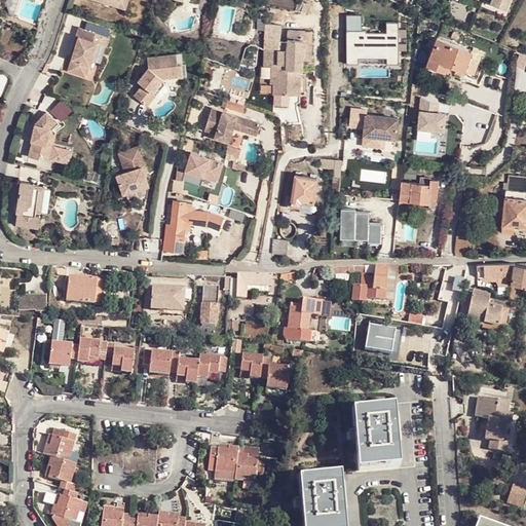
[(489,0),(488,3),(503,9),(506,0),(489,0)]
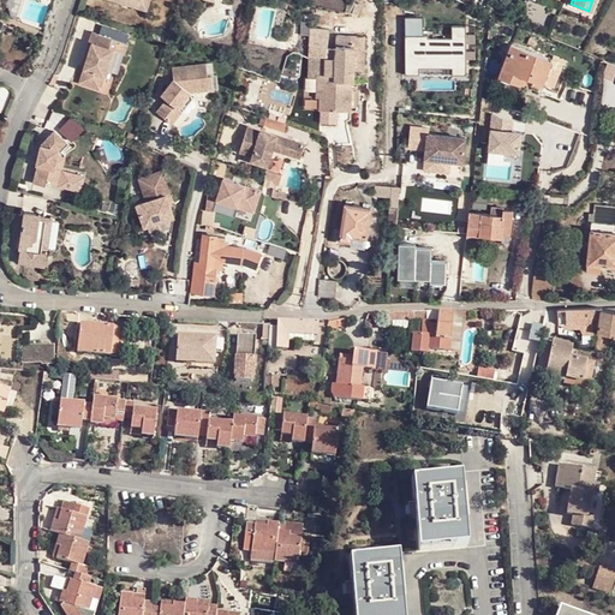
[(119,47),(121,36),(96,28),(93,40),(97,41),(85,79),(105,85),(117,46),(119,47)]
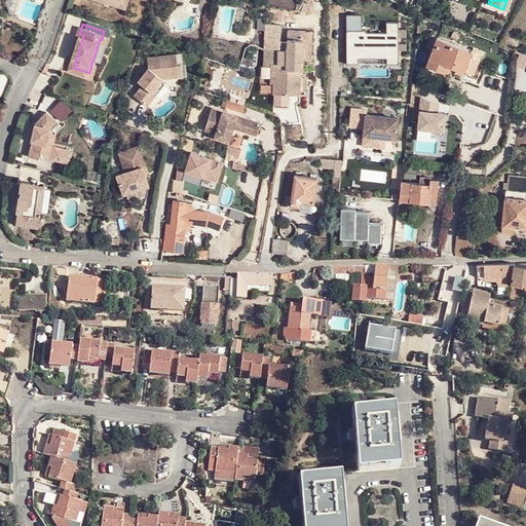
[(113,33),(104,31),(102,40),(110,43),(113,33)]
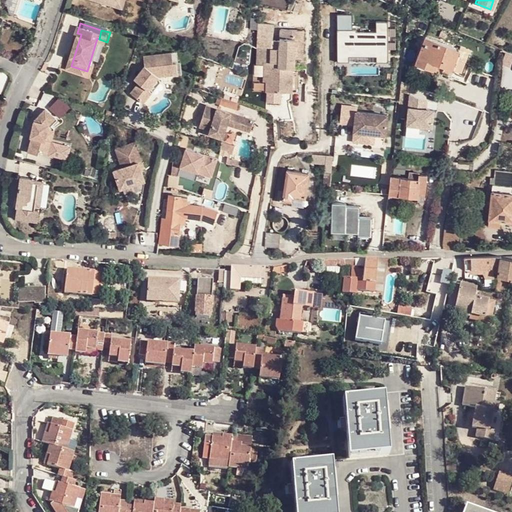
[(283,38),(284,31),(278,31),(277,49),(270,49),(270,63),(264,63),(264,65),(263,82),(266,82),(265,93),(279,93),(279,75),(279,55),(280,38),(283,38)]
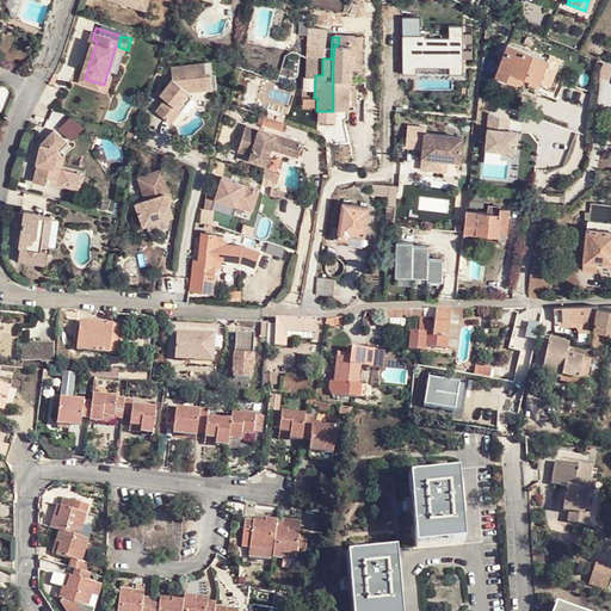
[(349,37),(339,37),(338,45),(334,45),(333,66),(333,90),(333,111),(341,111),(343,82),(349,82),(349,71),(349,37)]
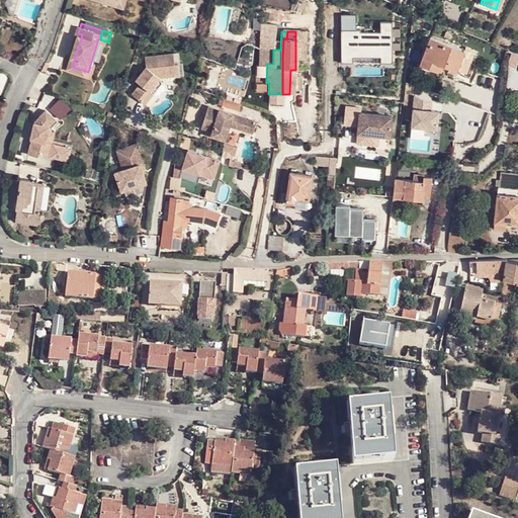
[(305,31),(295,31),(295,60),(306,60),(305,31)]
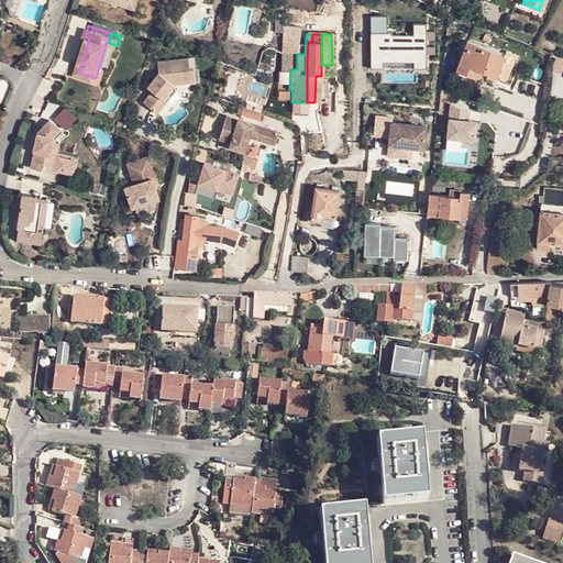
[(503,53),(467,40),(456,69),(475,77),(478,69),(495,75),(503,53)]
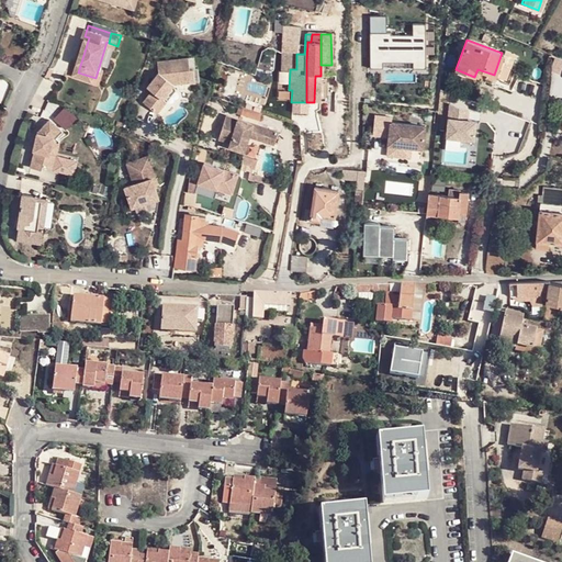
[(282,54),(282,71),(290,71),(290,69),(296,69),(296,54),(282,54)]
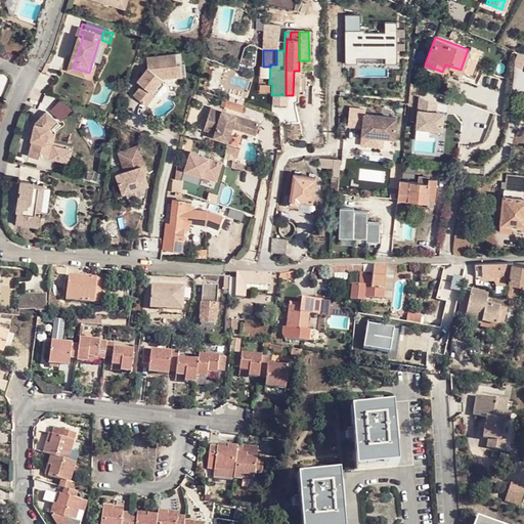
[(147,70),(140,80),(146,84),(143,88),(135,99),(147,107),(156,97),(153,94),(164,79),(181,77),(180,64),(176,66),(175,54),(146,57),(147,70)]
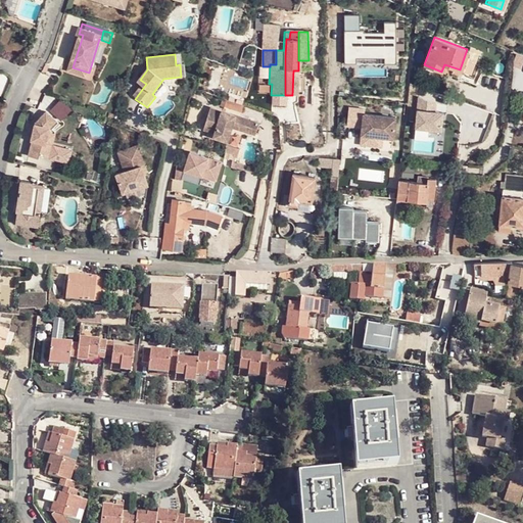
[(152,94),(155,97),(156,97),(164,87),(163,79),(152,94)]
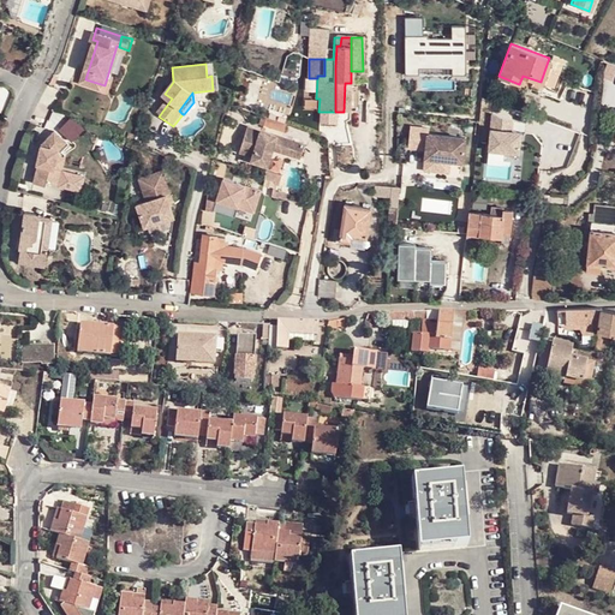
[(519,159),(523,135),(512,133),(514,119),(490,115),(485,154),(519,159)]
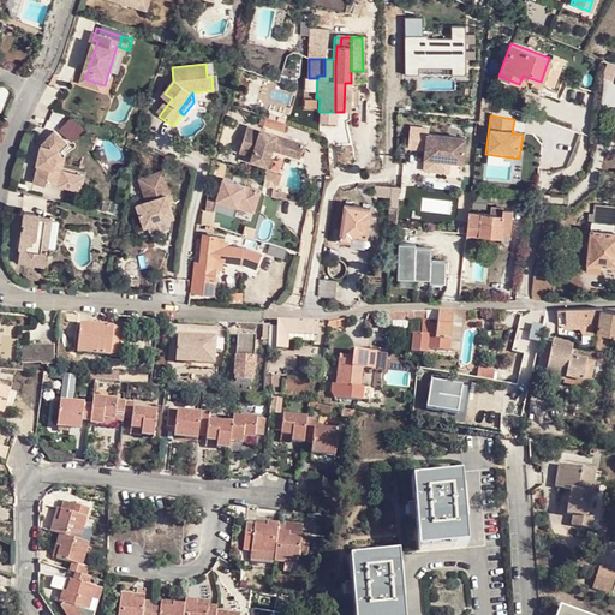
[(286,124),(268,117),(264,126),(282,132),(286,124)]
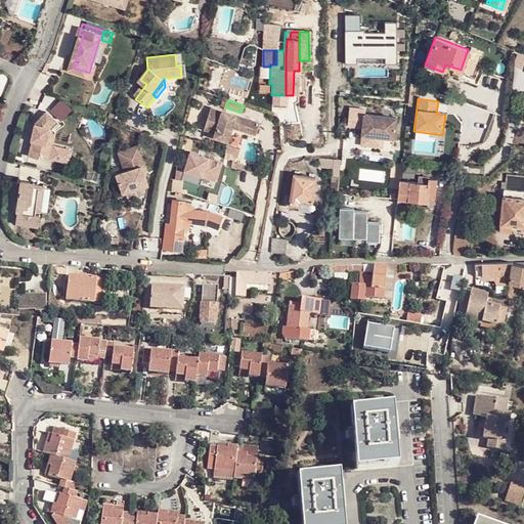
[(50,110),(61,120),(71,111),(58,100),(50,110)]
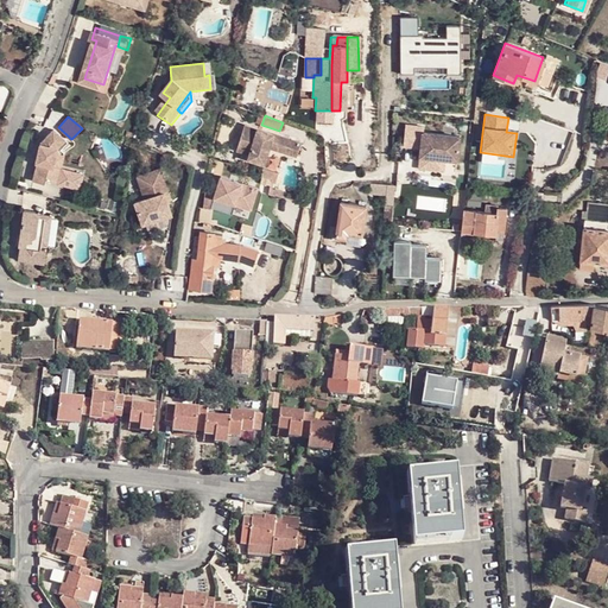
[(37,160),(39,160),(44,162),(43,166),(37,165),(33,179),(48,183),(49,181),(59,182),(64,165),(61,164),(63,153),(59,151),(59,147),(62,144),(68,137),(55,126),(42,141),(37,160)]
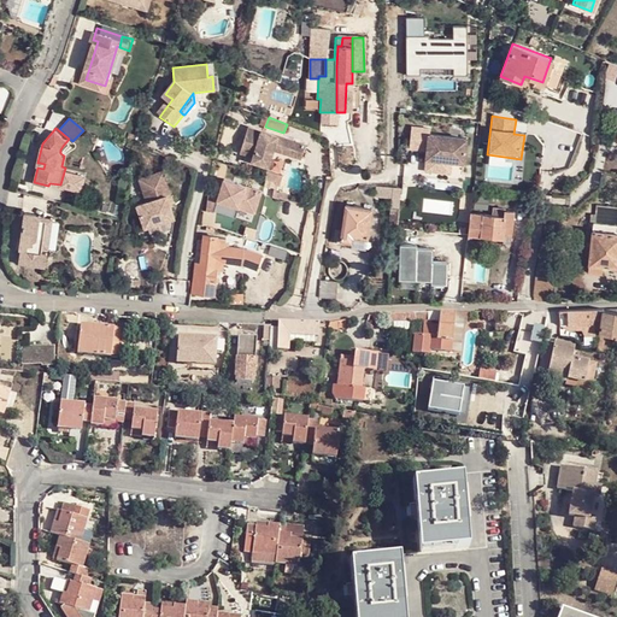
[(306,145),(250,128),(242,153),(254,157),(253,162),(270,166),(275,150),(292,156),(294,148),(304,152),(306,145)]
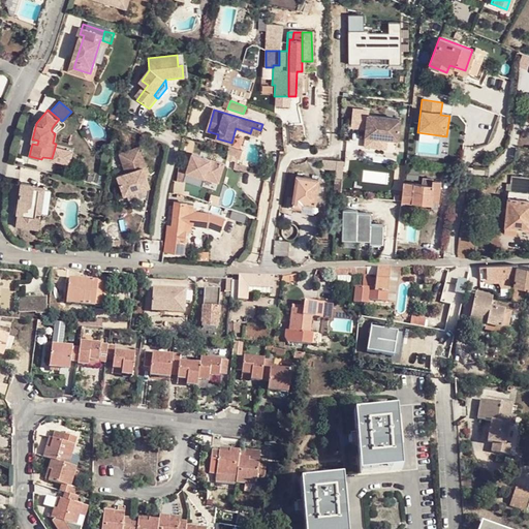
[(366,134),(365,142),(386,144),(397,145),(399,124),(366,121),(366,116),(350,115),(349,134),(366,134)]
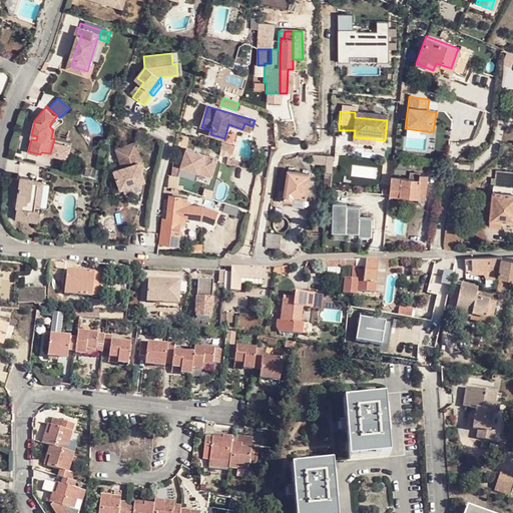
[(375,139),(354,137),(353,149),(375,151),(375,139)]
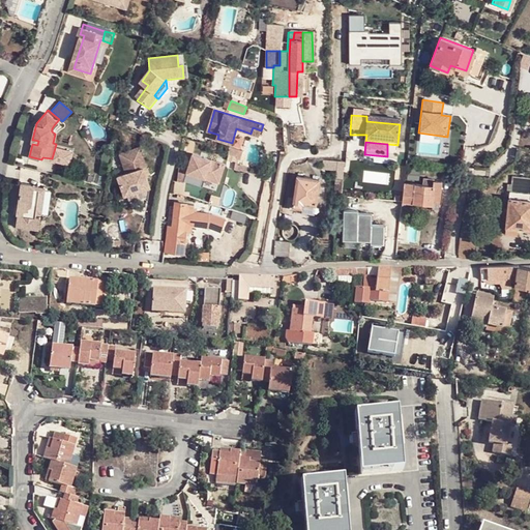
[(123,173),(116,175),(122,196),(150,186),(146,175),(143,168),(147,166),(141,146),(117,153),(123,173)]
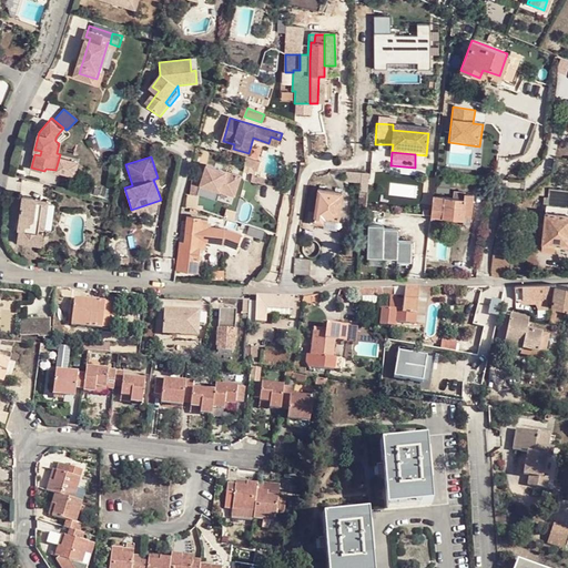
[(257,162),(247,161),(245,178),(255,179),(257,162)]
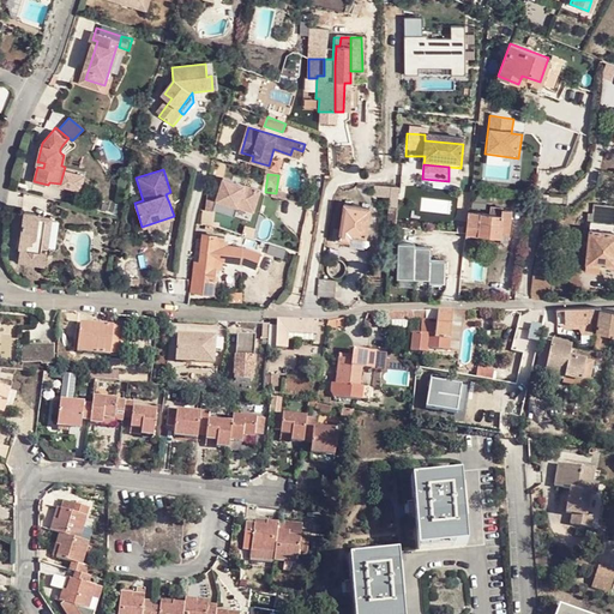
[(398,198),(399,185),(374,184),(374,196),(398,198)]
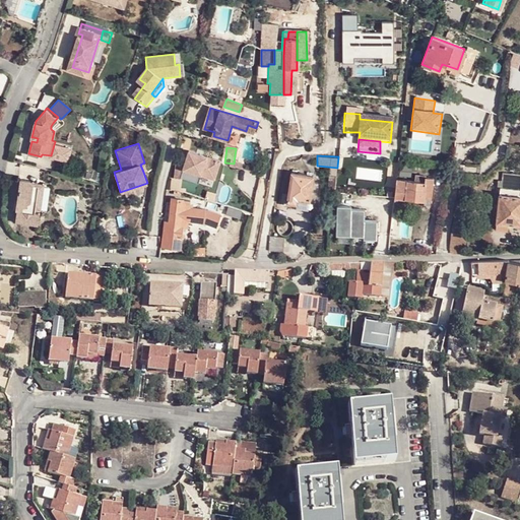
[(519,161),(512,161),(511,174),(519,174),(519,161)]
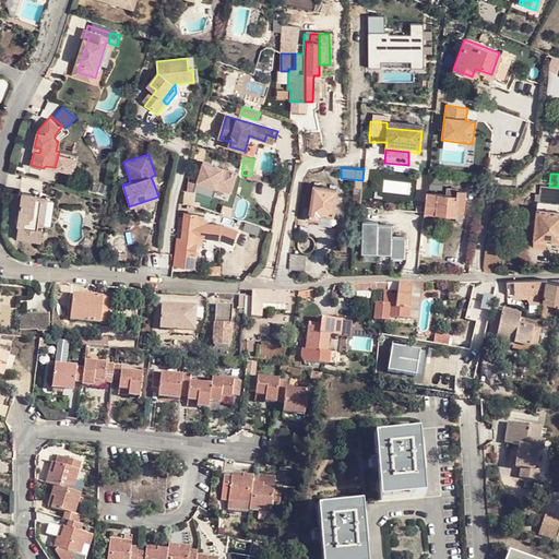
[(189,175),(187,191),(195,192),(198,192),(200,177),(189,175)]
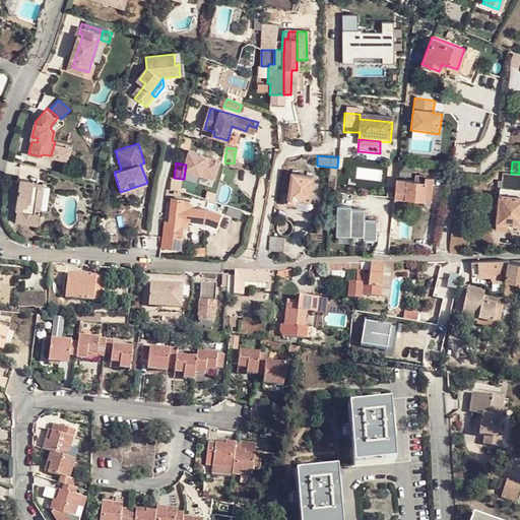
[(500,181),(501,173),(492,172),(492,180),(500,181)]
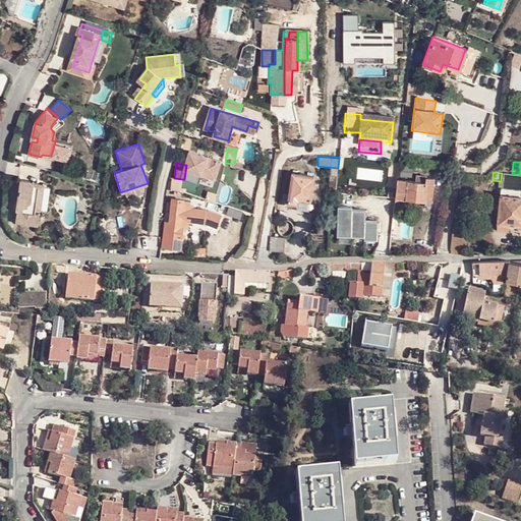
[(314,177),(292,174),(288,205),(297,206),(298,200),(310,201),(314,177)]
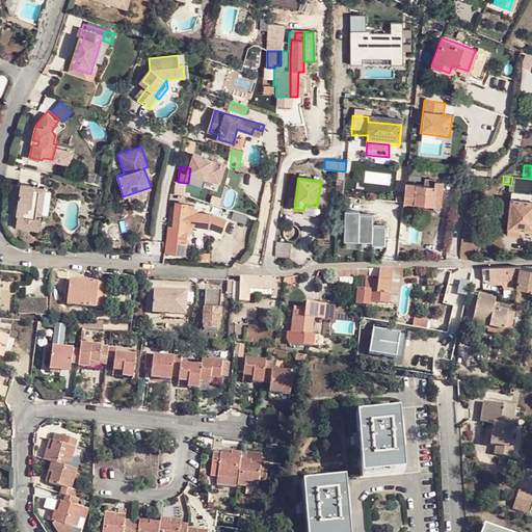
[(36,211),(41,188),(30,186),(30,184),(21,182),(17,207),(22,209),(21,214),(18,214),(16,225),(32,229),(34,217),(36,211)]
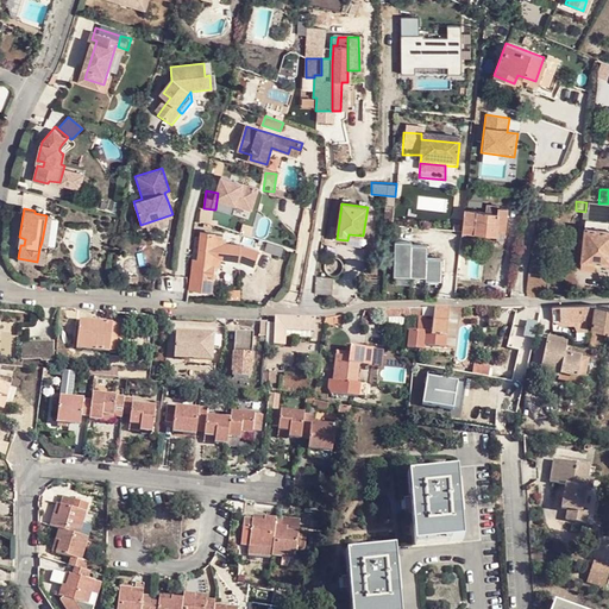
[(497,208),(496,214),(497,214),(496,232),(504,233),(507,209),(497,208)]
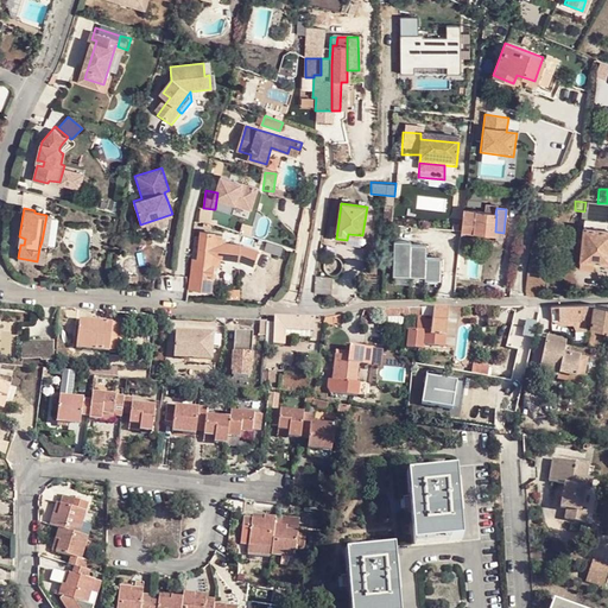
[(463,210),(461,233),(494,236),(495,232),(496,214),(495,214),(463,210)]
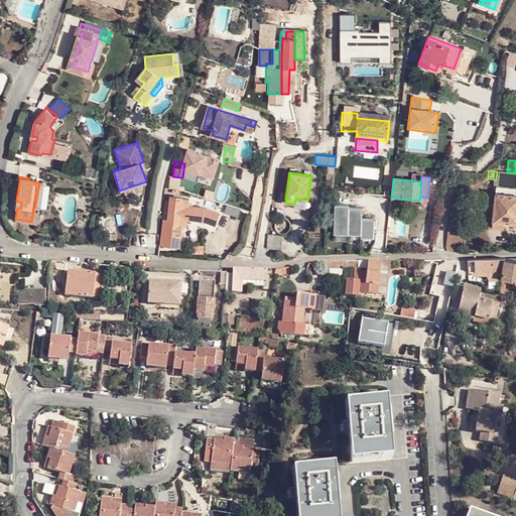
[(48,184),(39,182),(35,205),(44,207),(48,184)]
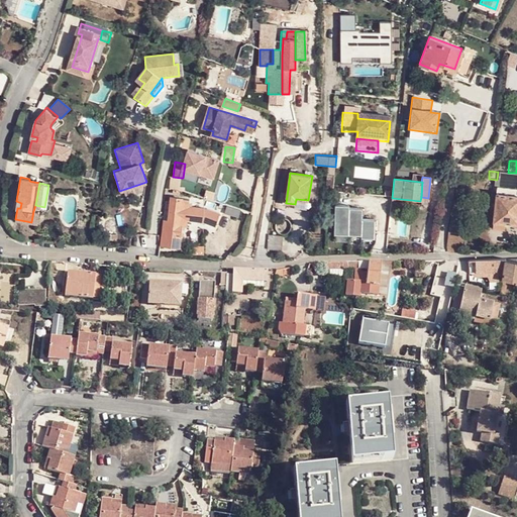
[(516,189),(497,187),(496,187),(496,194),(516,196),(516,189)]
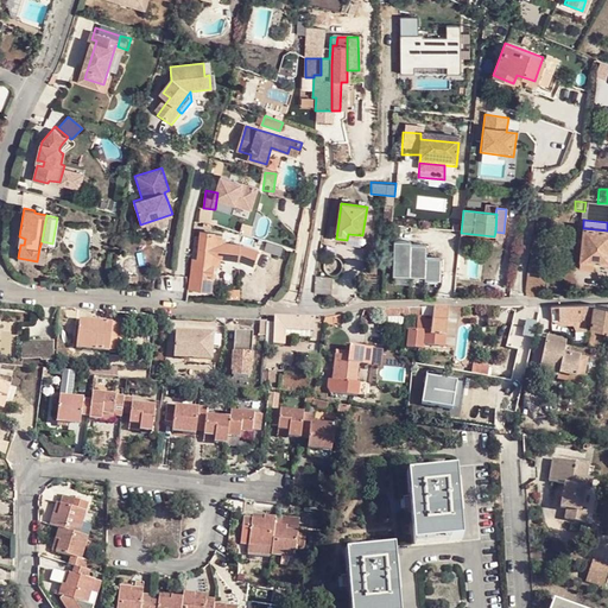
[(607,230),(583,228),(581,263),(594,264),(607,264),(607,230)]
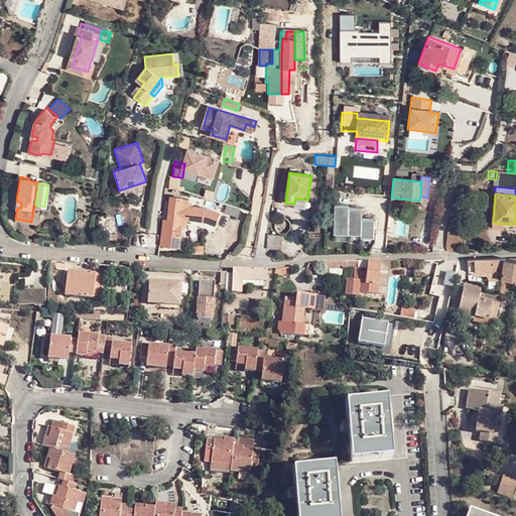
[(162,219),(158,244),(173,245),(179,241),(181,225),(178,225),(181,199),(179,199),(171,198),(170,197),(169,200),(169,201),(166,219),(162,219)]
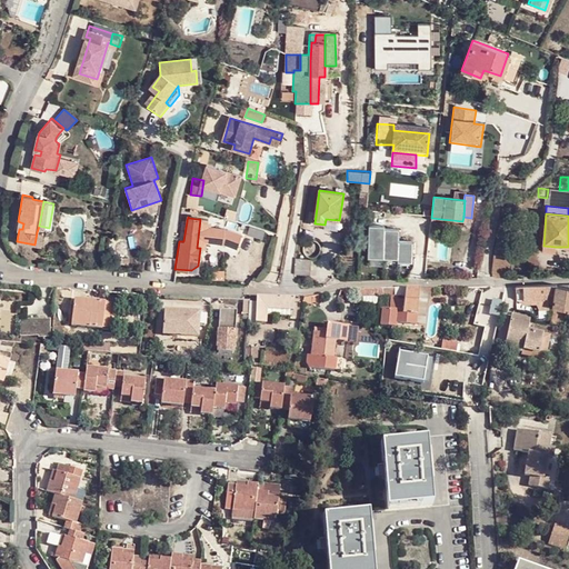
[(207,220),(200,219),(197,248),(200,248),(203,249),(207,220)]
